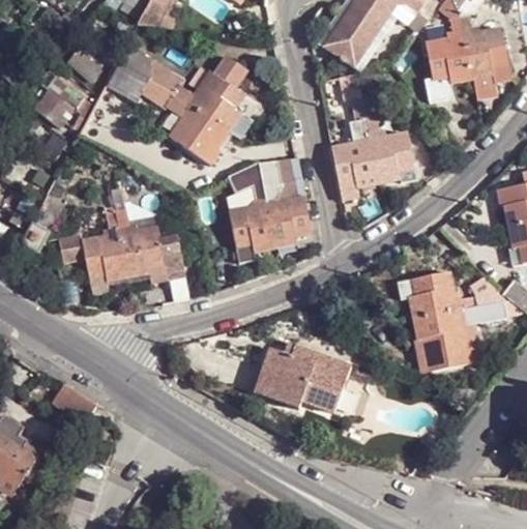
[(154,24),(166,0),(147,0),(136,23),(154,24)]
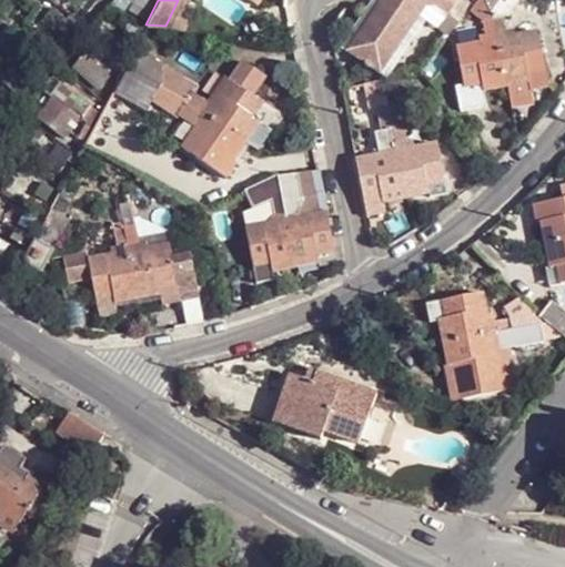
[(382,70),(413,22),(380,0),(364,26),(349,49),(382,70)]
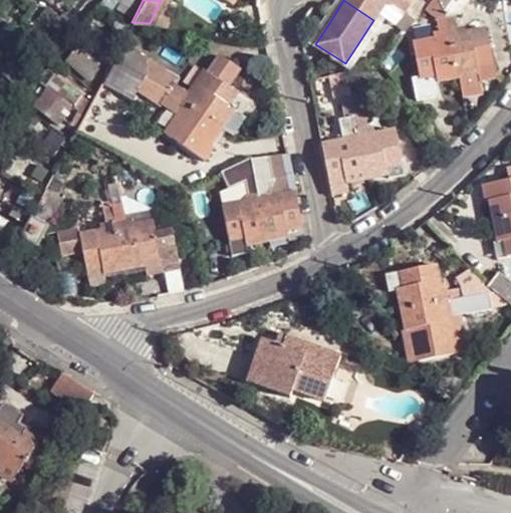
[(343,0),(373,20),(386,1),(394,0),(407,9),(412,2),(409,0),(343,0)]
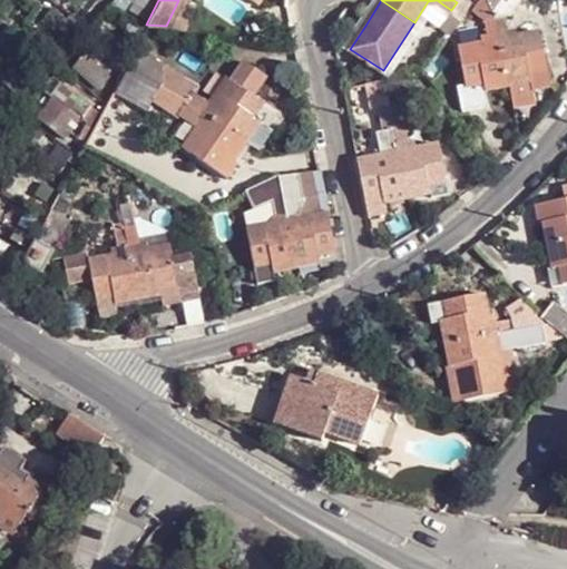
[(414,22),(428,19),(448,33),(468,9),(457,2),(451,10),(437,0),(428,1),(414,22)]
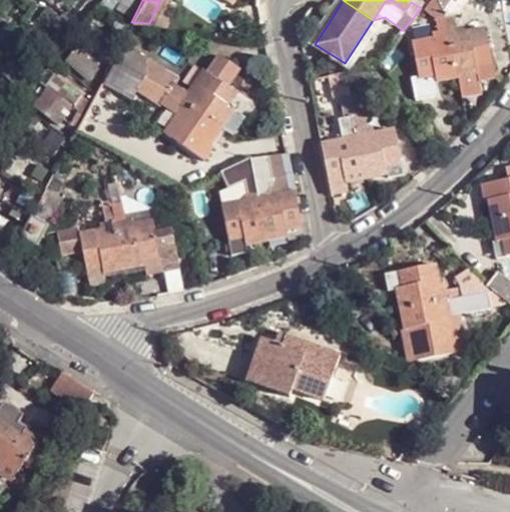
[(437,0),(445,14),(455,12),(459,11),(465,0),(437,0)]
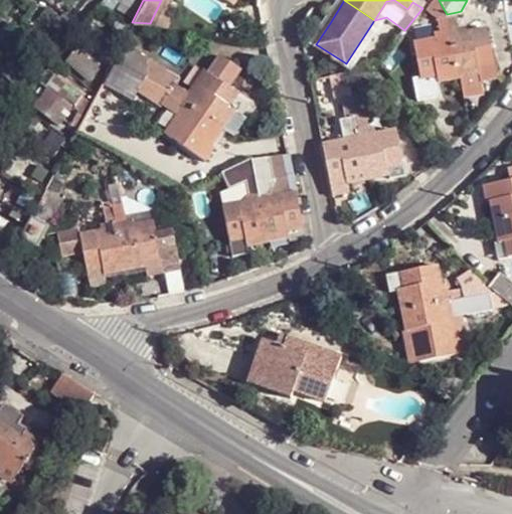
[(488,27),(467,31),(460,26),(457,12),(447,14),(460,75),(470,73),(480,70),(479,65),(494,62),(488,27)]
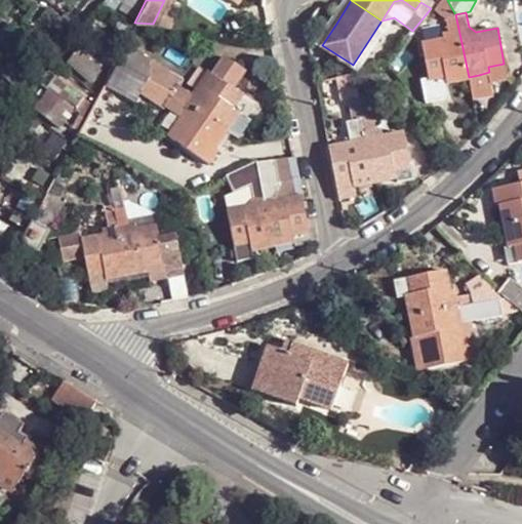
[(419,42),(428,77),(443,75),(444,81),(456,79),(469,77),(455,14),(445,16),(448,30),(444,38),(419,42)]
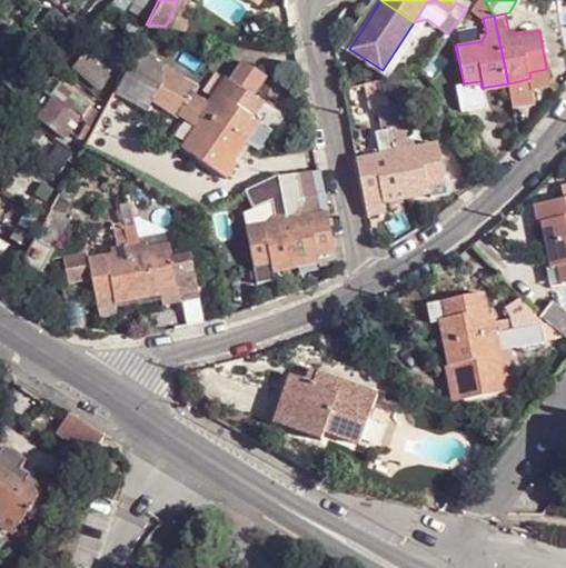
[(414,22),(383,70),(390,72),(427,19),(414,22)]
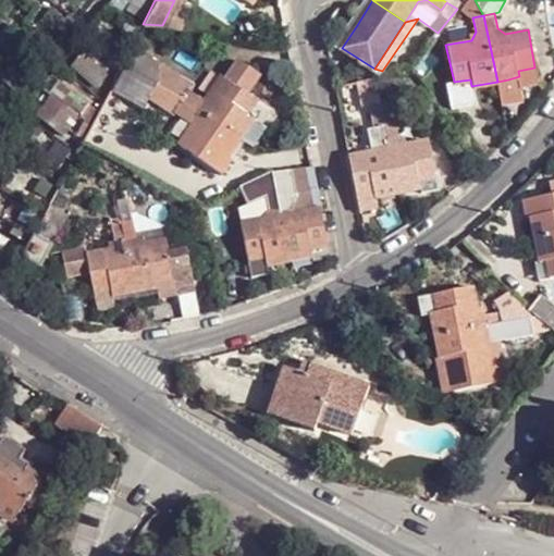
[(158,82),(160,61),(135,47),(124,63),(158,82)]
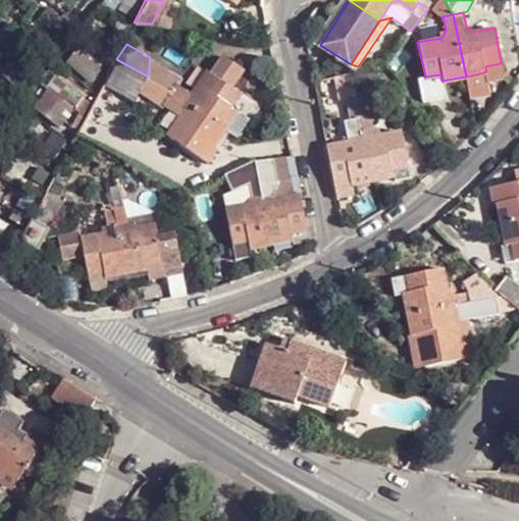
[(114,57),(102,83),(137,100),(148,76),(116,59),(114,57)]
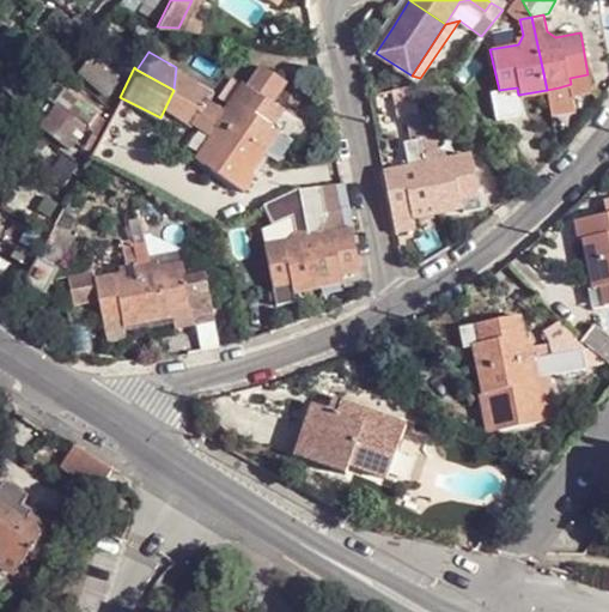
[(201,108),(208,98),(200,92),(205,85),(176,67),(174,90),(201,108)]
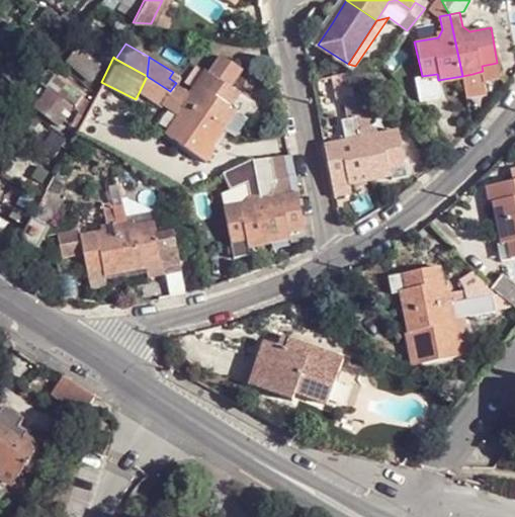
[(170,91),(224,125),(236,107),(231,103),(239,90),(231,86),(240,70),(218,58),(210,72),(196,89),(189,92),(176,83),(170,91)]
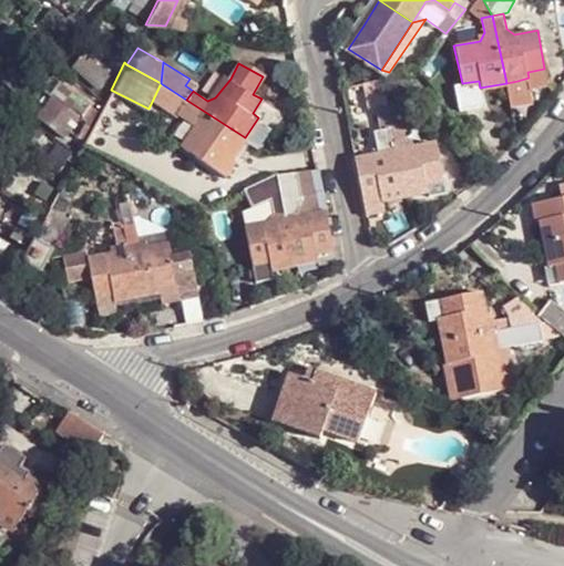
[(544,69),(527,72),(529,78),(530,82),(546,80),(544,69)]
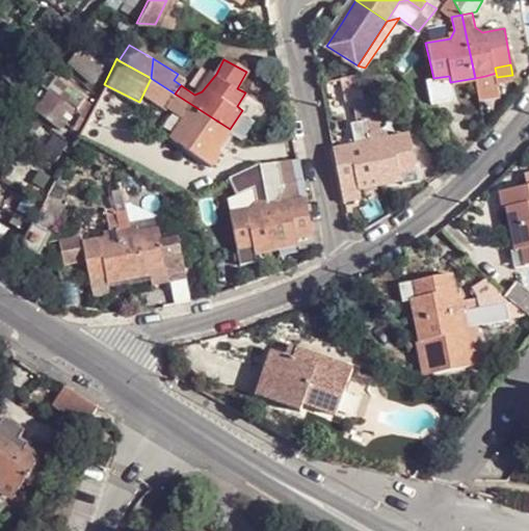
[(512,75),(497,77),(497,83),(512,79),(512,75)]
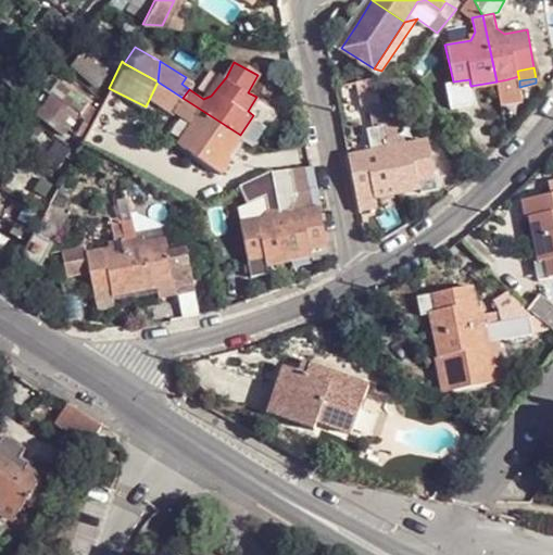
[(469,79),(453,82),(456,92),(470,90),(470,86),(469,79)]
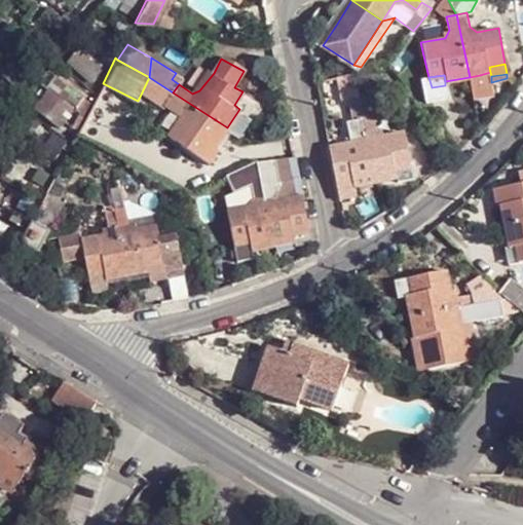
[(252,99),(243,91),(234,105),(239,109),(244,111),(252,99)]
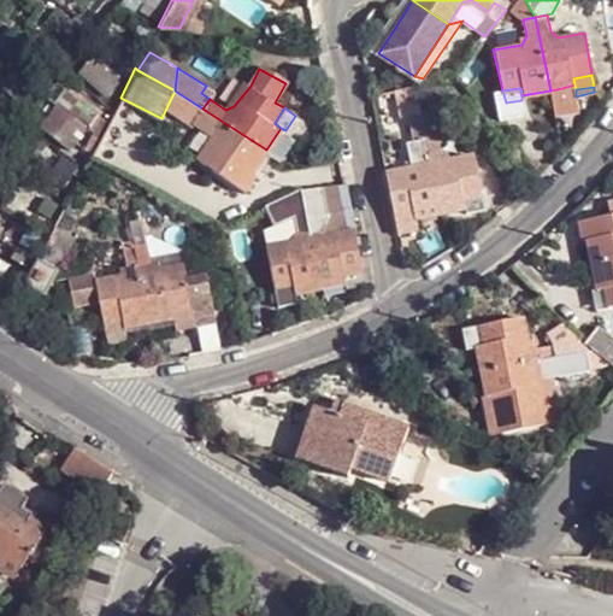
[(259,162),(266,150),(202,109),(196,118),(213,130),(214,136),(200,160),(234,183),(246,168),(252,172),(259,162)]
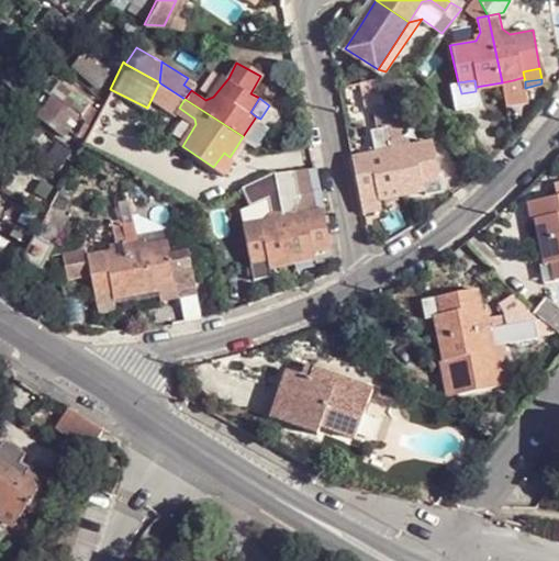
[(387,125),(398,123),(393,99),(382,100),(387,125)]
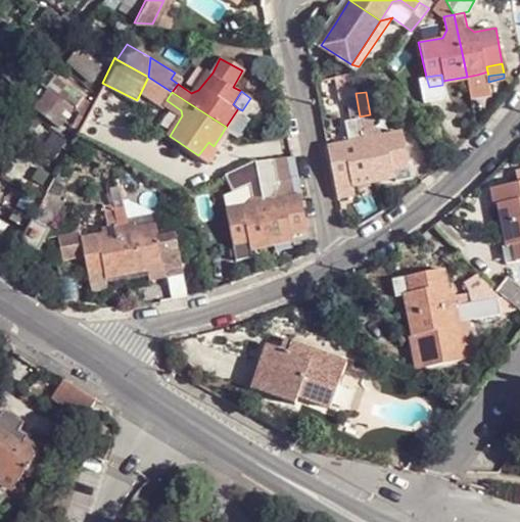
[(350,119),(360,116),(356,93),(346,96),(350,119)]
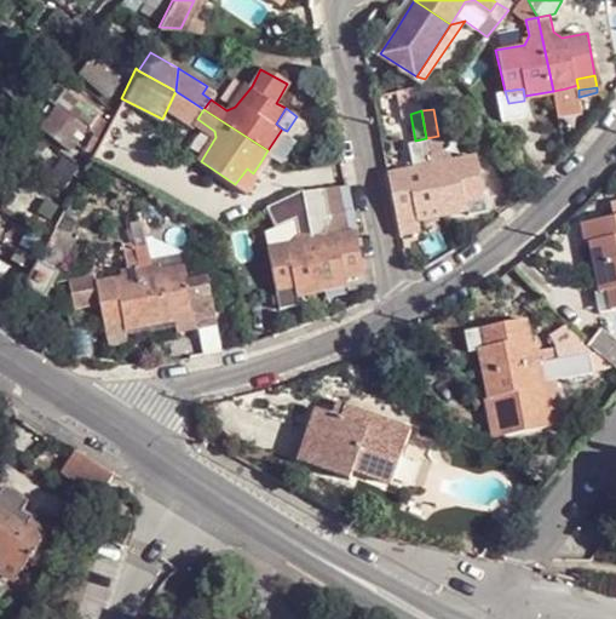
[(268,150),(277,155),(291,133),(287,131),(282,129),(268,150)]
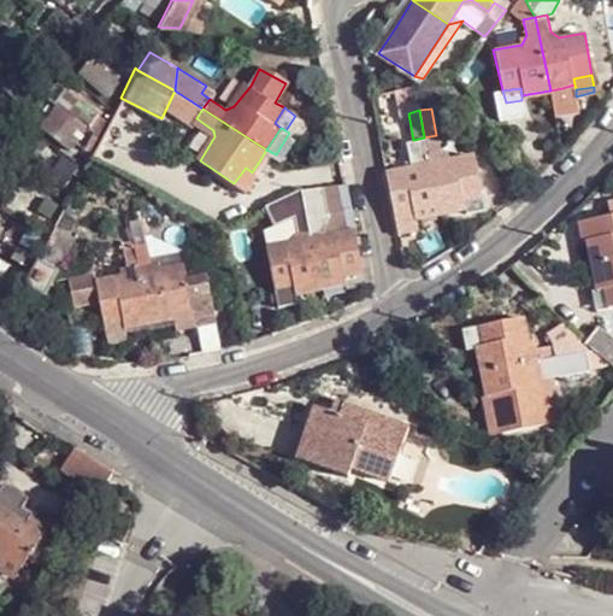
[(473,153),(449,157),(440,150),(436,135),(424,138),(440,210),(453,207),(466,205),(465,199),(483,195),(473,153)]
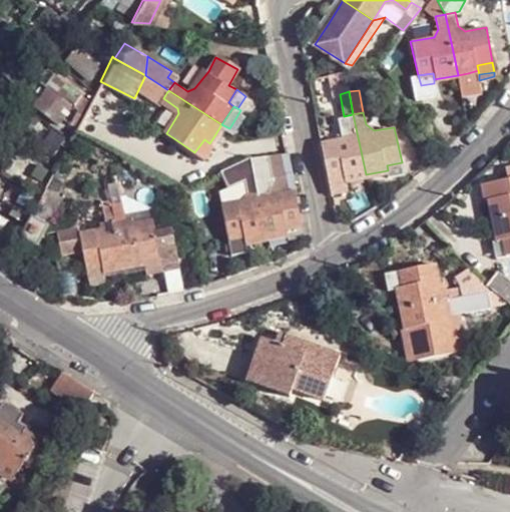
[(321,140),(329,176),(343,173),(344,179),(356,177),(366,174),(353,114),(344,116),(345,129),(341,136),(321,140)]
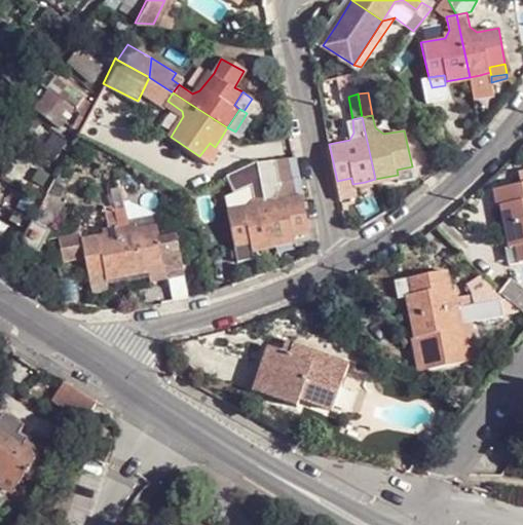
[(255,160),(223,174),(232,190),(250,183),(260,181),(255,160)]
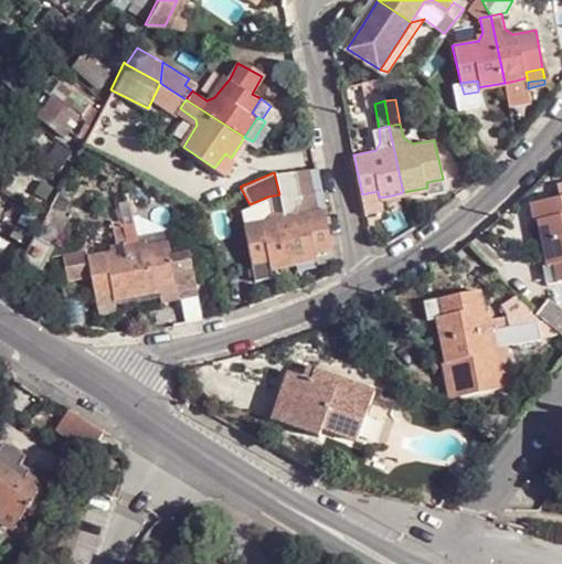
[(426,182),(427,188),(427,192),(444,188),(443,179),(426,182)]
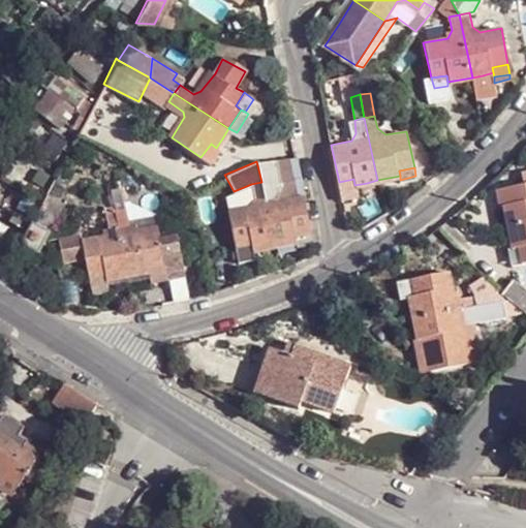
[(354,185),(353,179),(339,182),(341,191),(354,189),(354,185)]
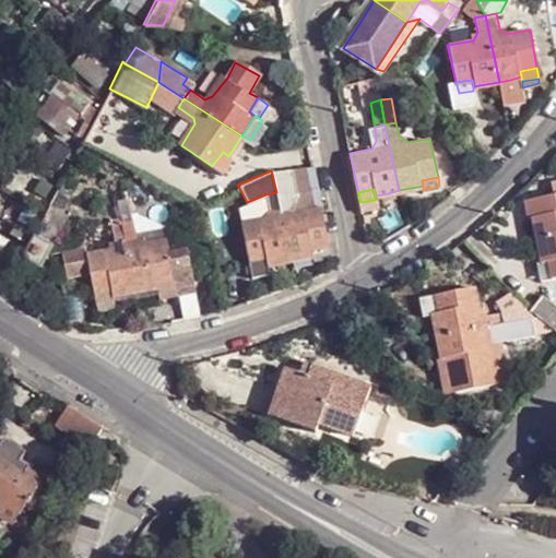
[(276,192),(290,260),(302,257),(314,254),(314,248),(328,244),(320,205),(298,211),(291,205),(285,190),(276,192)]
